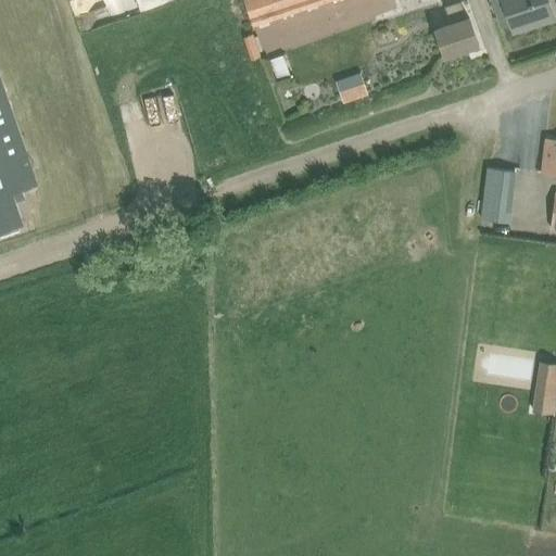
[(242,0),(253,28),(338,0),(242,0)]
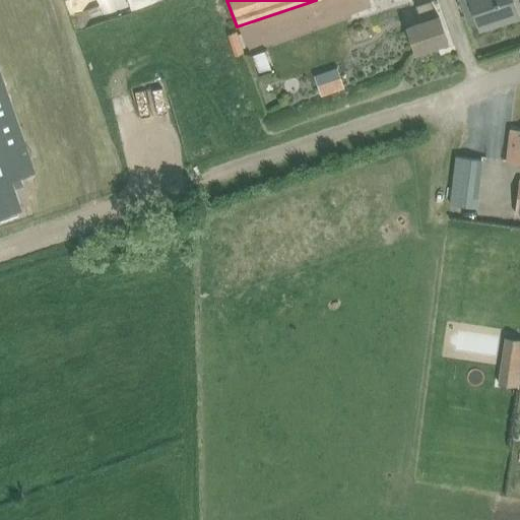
[(519,16),(513,0),(459,0),(468,25),(478,22),(480,29),(497,24),(496,22),(518,15),(518,17),(519,16)]
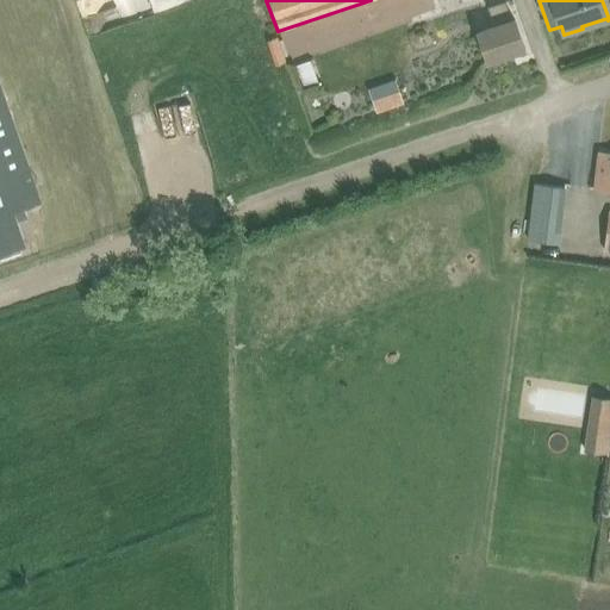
[(526,48),(516,19),(514,20),(506,1),(490,6),(496,25),(479,31),(489,60),(526,48)]
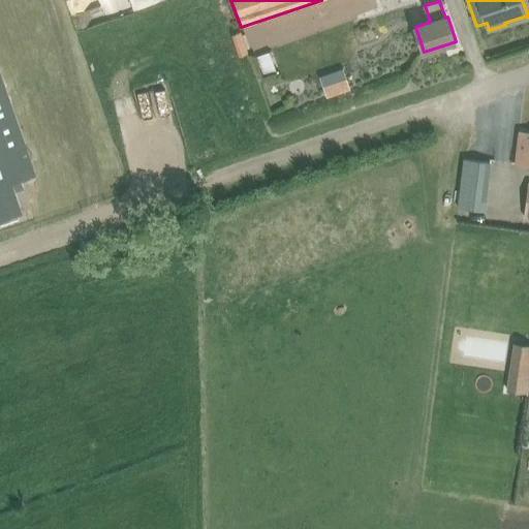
[(240,57),(242,56),(249,54),(243,31),(232,35),(240,57)]
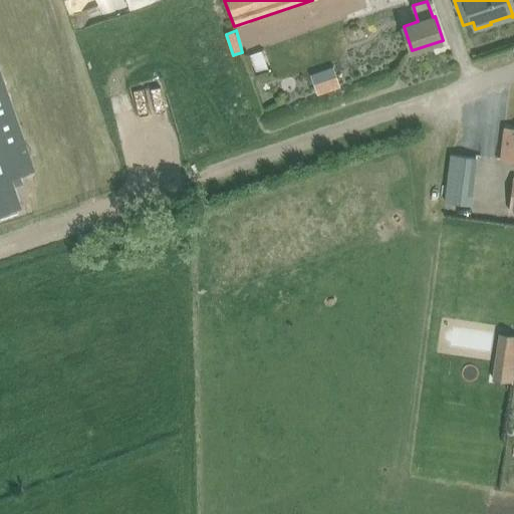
[(36,170),(29,151),(0,66),(0,212),(22,205),(16,186),(24,183),(21,175),(36,170)]
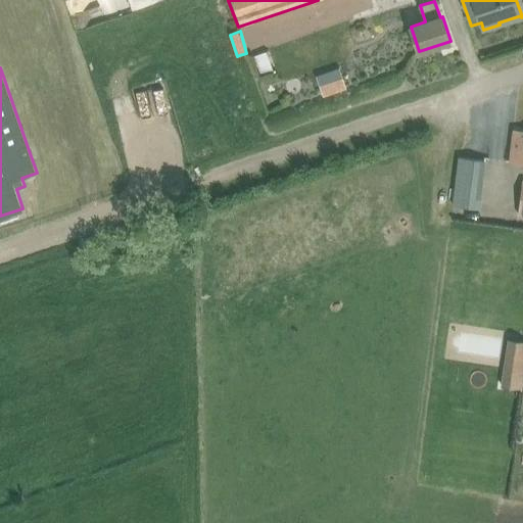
[(316,77),(324,98),(346,90),(339,68),(316,77)]
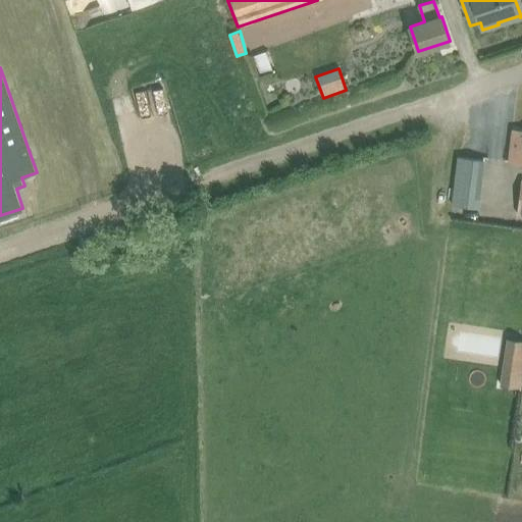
[(135,90),(145,117),(171,108),(161,81),(135,90)]
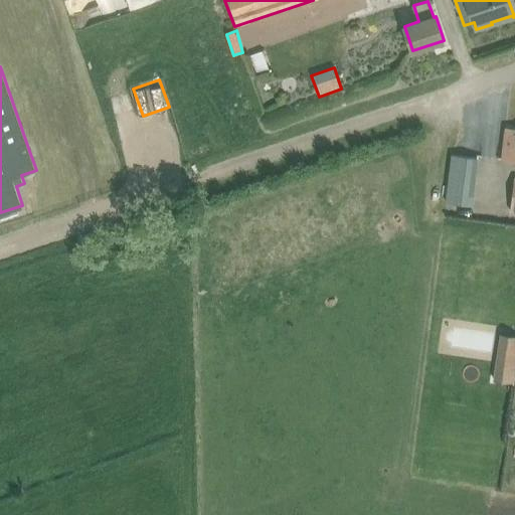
[(502,159),(514,160),(514,128),(506,127),(502,159)]
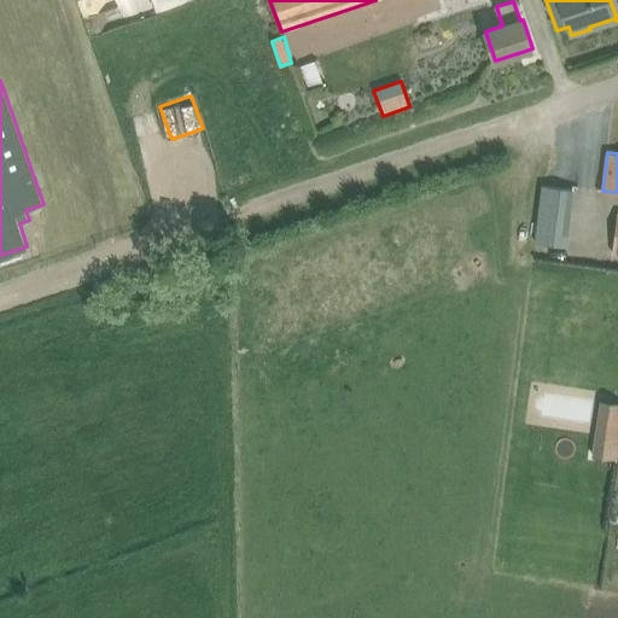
[(538,244),(569,245),(571,187),(540,186),(538,244)]
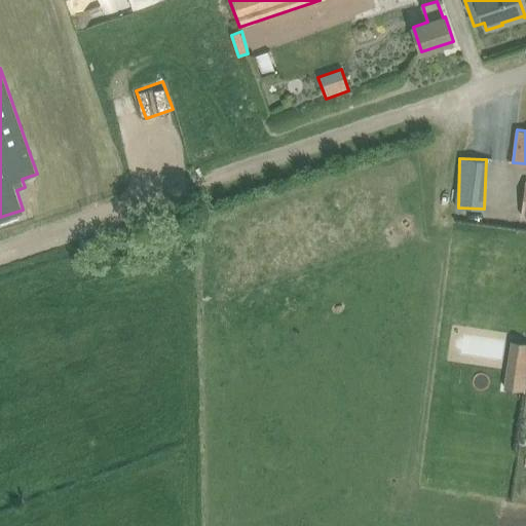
[(525,377),(525,363),(510,361),(505,388),(524,391),(525,377)]
